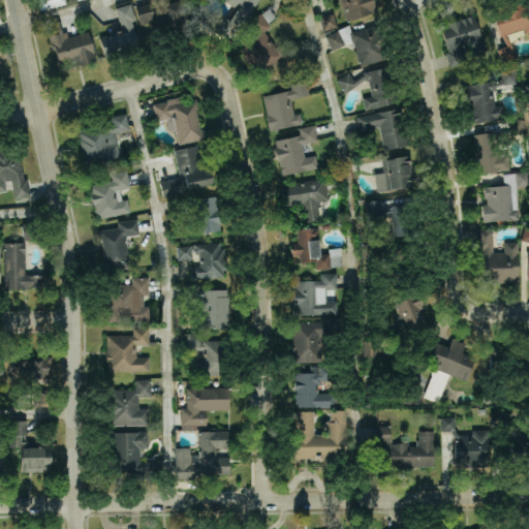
[(36,0),(39,9),(65,2),(64,0),(36,0)]
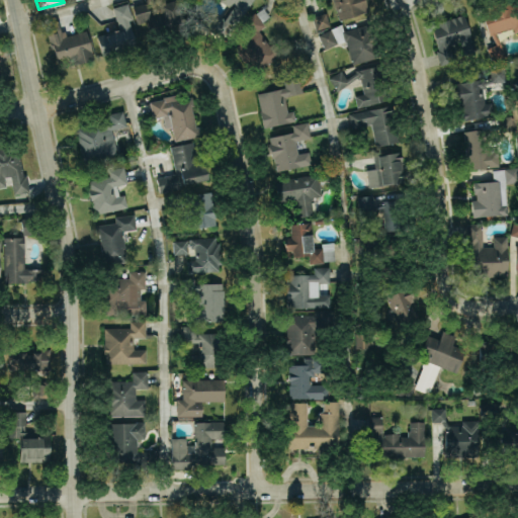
[(132,5),(137,23),(147,20),(149,27),(146,28),(150,40),(185,30),(176,0),(169,0),(159,3),(162,12),(150,15),(146,1),(132,5)]
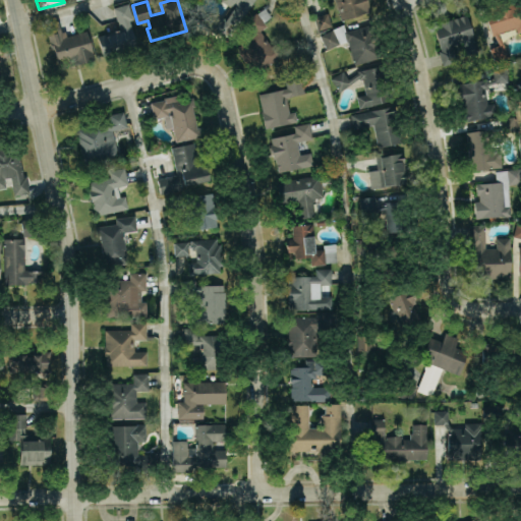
[(253,0),(245,13),(239,9),(224,34),(192,24),(198,8),(224,16),(232,4),(225,0),(253,0)]
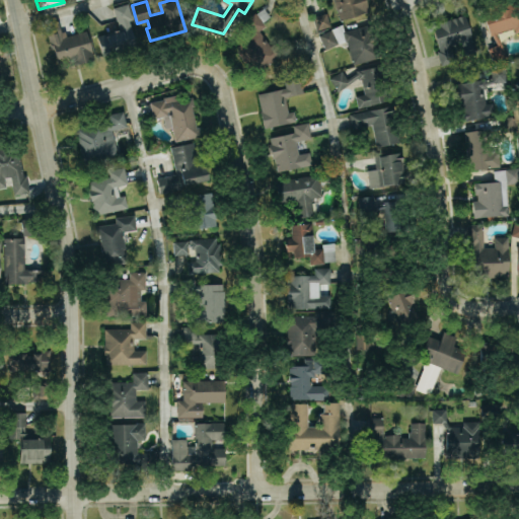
[(335,0),(365,0),(368,9),(341,18),(335,0)]
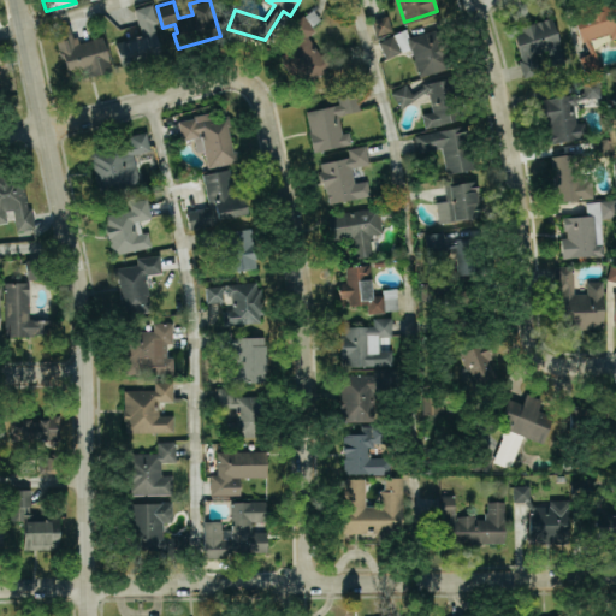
[(579,58),(585,72),(600,65),(594,51),(588,40),(609,33),(610,39),(615,36),(615,9),(614,1),(597,6),(596,3),(580,7),(580,11),(572,13),(581,42),(584,41),(590,53),(579,58)]
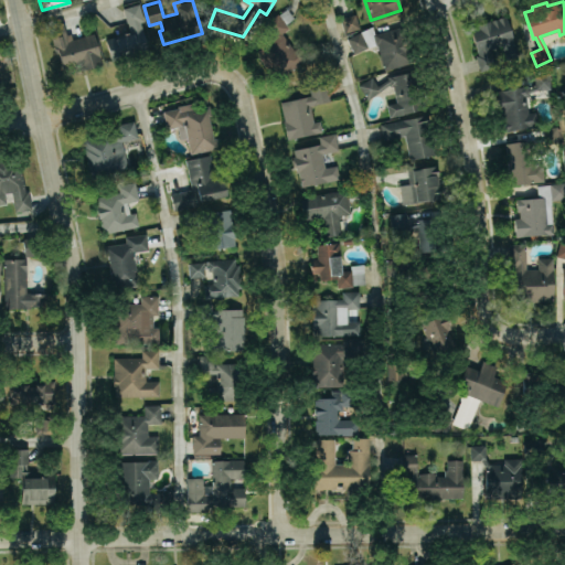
[(138,2),(144,20),(140,21),(148,50),(110,61),(104,38),(128,30),(121,7),(138,2)]
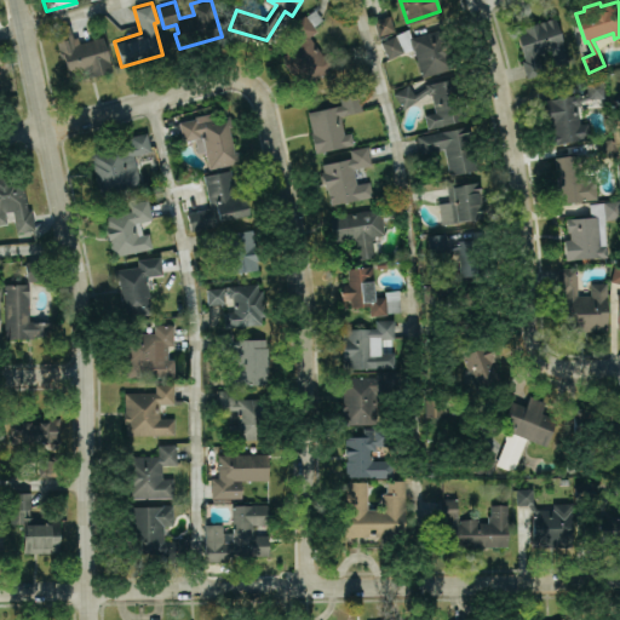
[(311,80),(336,62),(322,46),(320,49),(310,36),(317,32),(315,27),(323,21),(315,9),(306,16),(305,15),(290,26),(300,39),(287,49),(311,80)]
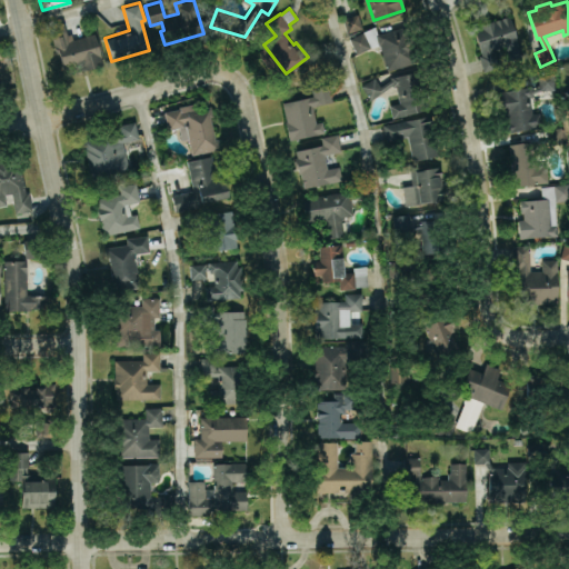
[(341,18),(357,12),(361,28),(346,32),(341,18)]
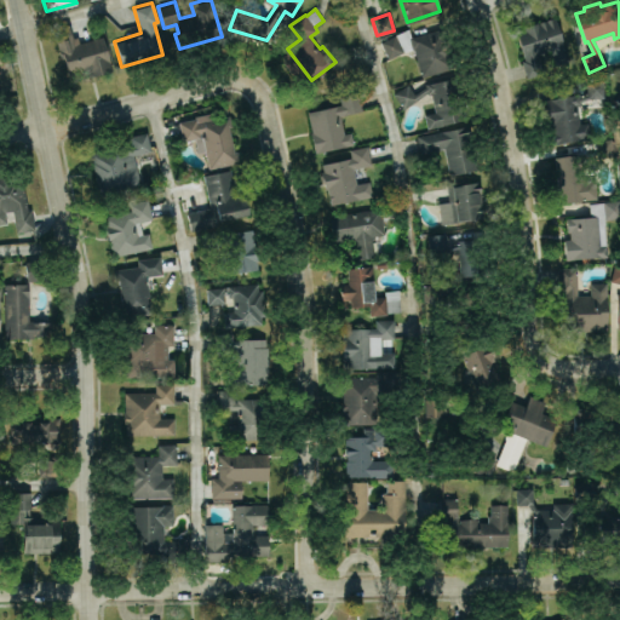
[(568,61),(555,17),(522,27),(523,28),(516,30),(523,59),(521,59),(526,76),(544,72),(539,53),(550,50),(555,64),(568,61)]
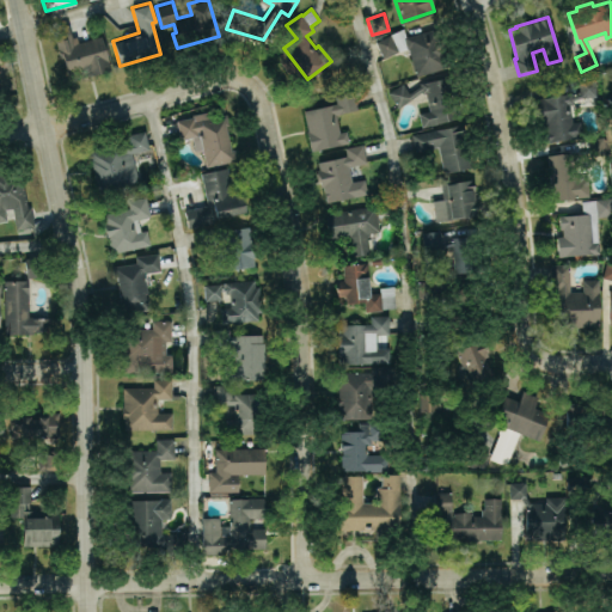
[(67,72),(62,55),(60,56),(51,26),(68,22),(72,36),(77,34),(78,41),(101,34),(110,68),(87,74),(85,66),(67,72)]
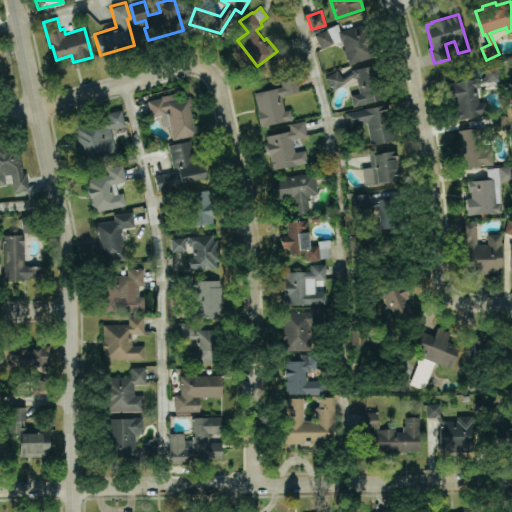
[(314,34),(337,23),(339,30),(360,24),(363,35),(367,34),(370,47),(366,48),(368,57),(348,63),(341,40),(333,42),(321,48),(314,34)]
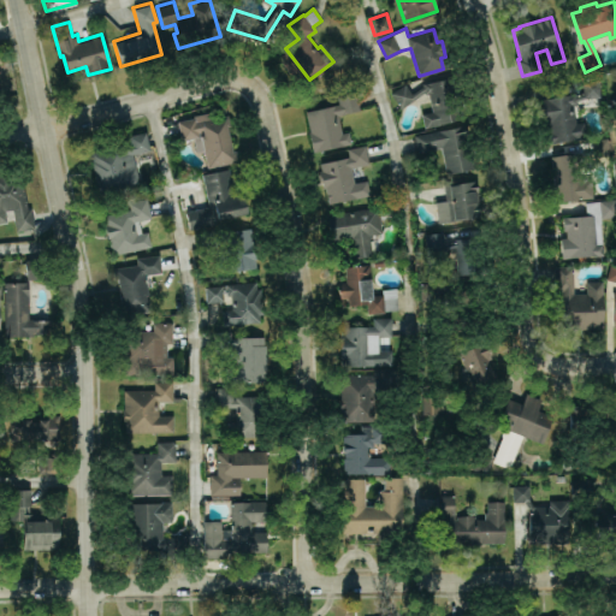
[(390,92),(404,82),(412,93),(422,86),(421,82),(454,73),(456,83),(460,82),(465,100),(461,101),(465,117),(425,128),(421,113),(432,111),(428,93),(425,94),(424,92),(401,107),(390,92)]
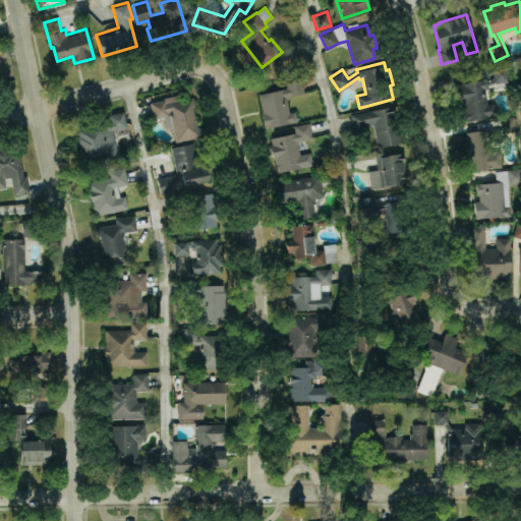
[(465,121),(493,117),(490,105),(486,105),(483,89),(488,88),(487,84),(494,82),(507,82),(507,67),(493,68),(493,79),(486,81),(486,78),(457,82),(461,105),(463,105),(464,111),(463,111),(465,121)]
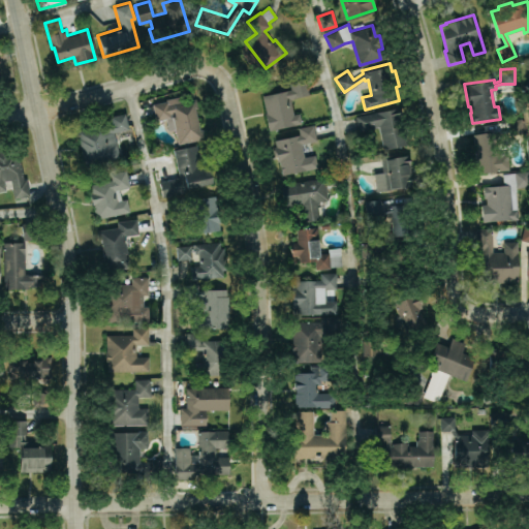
[(269,129),(302,122),(300,112),(293,114),(289,98),(309,94),(305,78),(289,81),(290,88),(262,94),(267,112),(265,112),(269,129)]
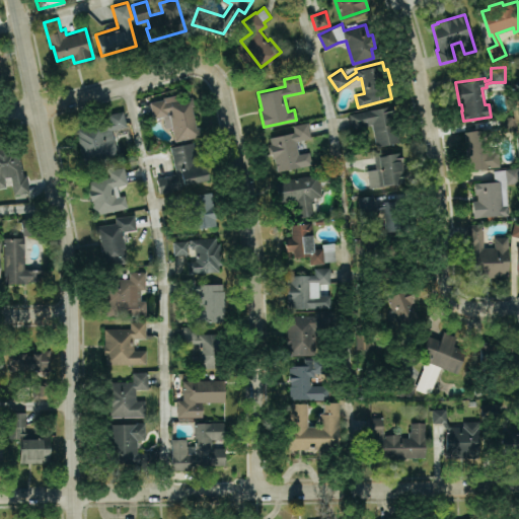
[(149,100),(152,117),(162,115),(165,127),(171,126),(174,140),(198,135),(192,104),(194,104),(192,94),(177,97),(176,92),(162,95),(162,97),(149,100)]
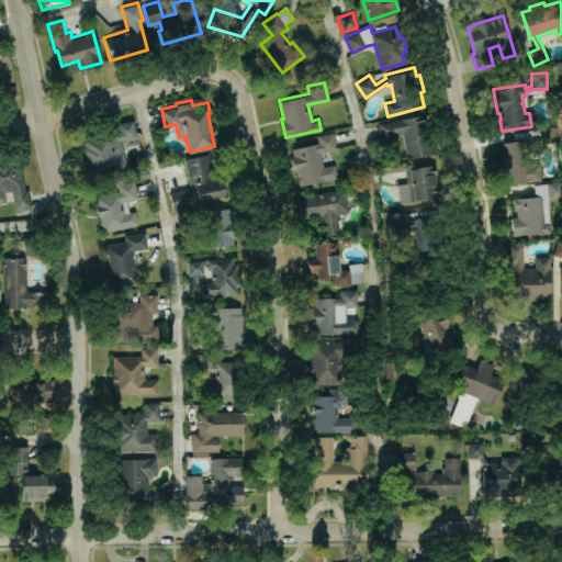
[(377,122),(425,112),(434,152),(407,157),(402,133),(380,137),(377,122)]
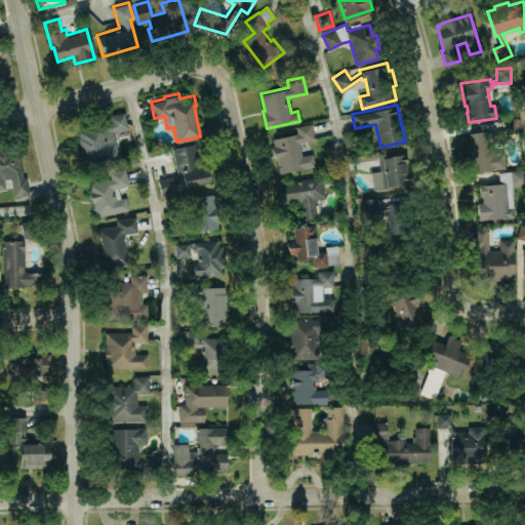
[(124,111),(128,127),(113,130),(119,156),(84,164),(76,128),(97,123),(98,128),(111,125),(109,114),(124,111)]
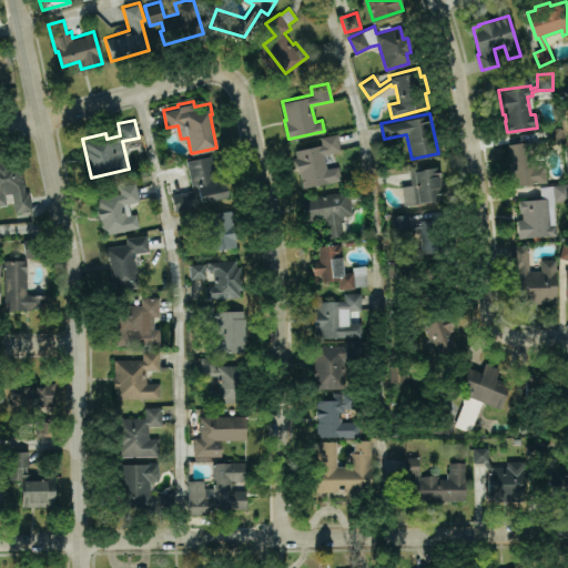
[(545,164),(546,181),(515,185),(514,178),(511,178),(509,161),(511,161),(510,154),(507,154),(506,143),(537,139),(537,141),(545,140),(543,129),(561,127),(564,142),(546,144),(546,143),(536,144),(537,152),(533,152),(535,165),(545,164)]
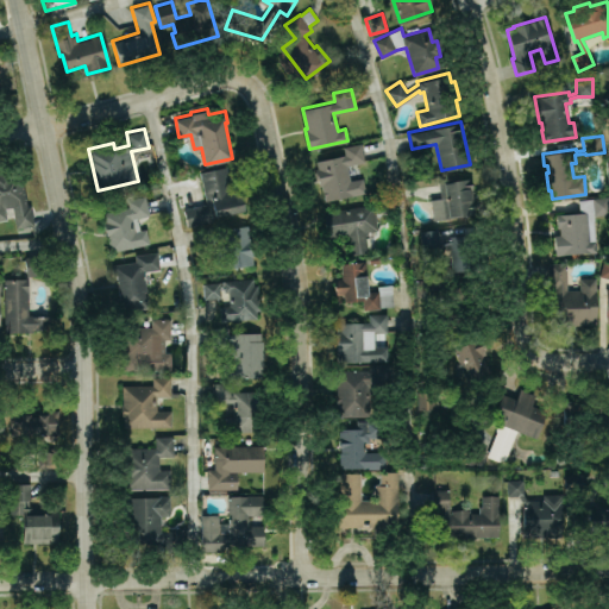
[(325,200),(365,192),(363,176),(350,180),(347,165),(365,161),(360,142),(343,145),(344,154),(316,159),(318,167),(315,168),(319,184),(321,184),(325,200)]
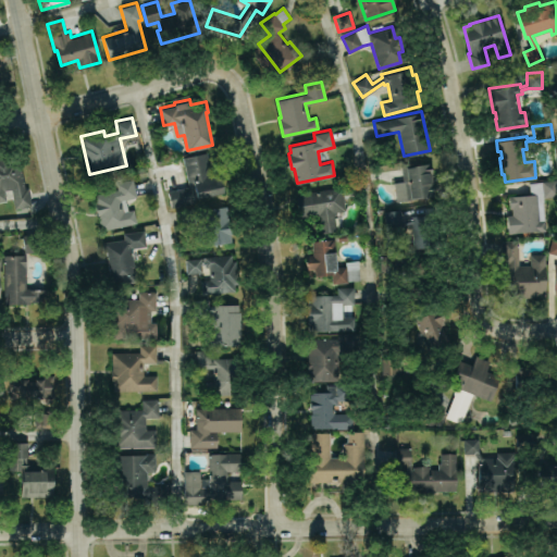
[(166,190),(171,208),(195,202),(194,198),(224,193),(220,171),(212,173),(207,149),(181,156),(187,186),(166,190)]
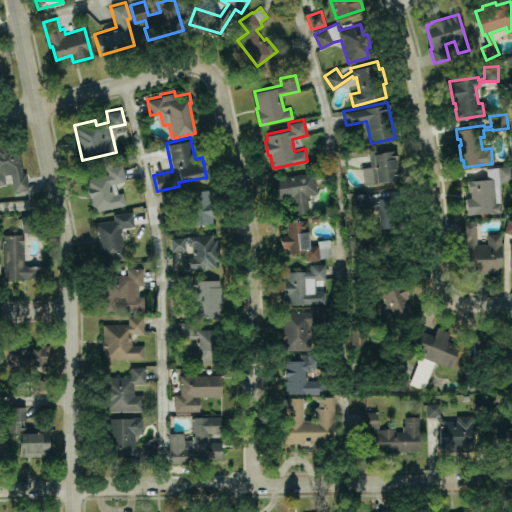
[(28,188),(13,191),(10,173),(3,174),(5,184),(0,184),(0,143),(17,140),(23,173),(25,172),(28,188)]
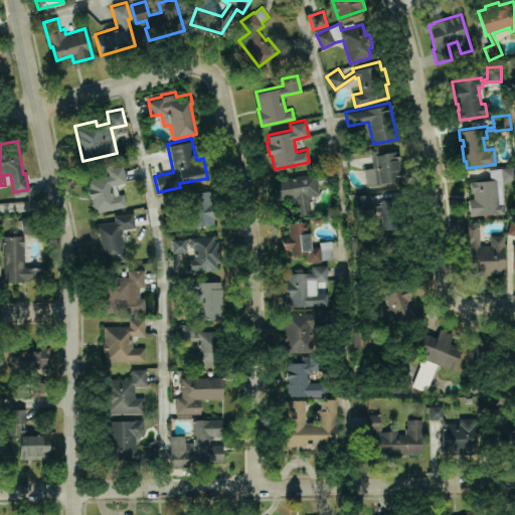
[(371,152),(399,148),(404,180),(366,185),(363,167),(373,166),(371,152)]
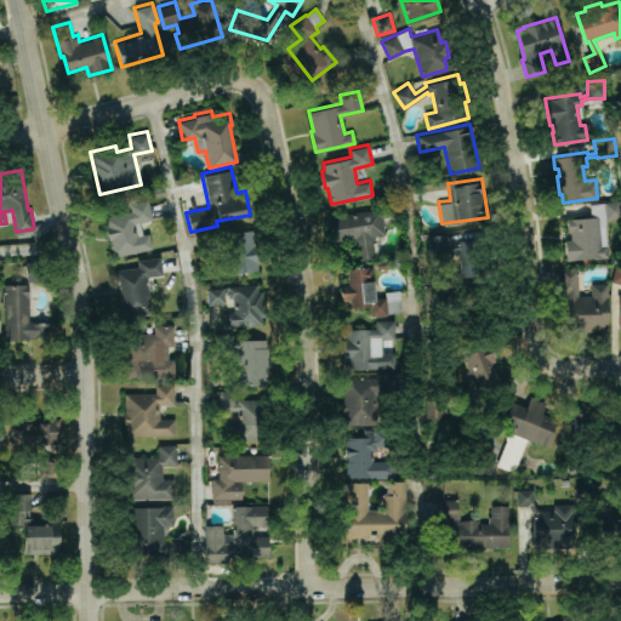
[(148,199),(129,203),(131,210),(104,216),(107,227),(106,228),(108,240),(109,240),(113,256),(152,248),(148,233),(143,234),(140,222),(152,220),(148,199)]
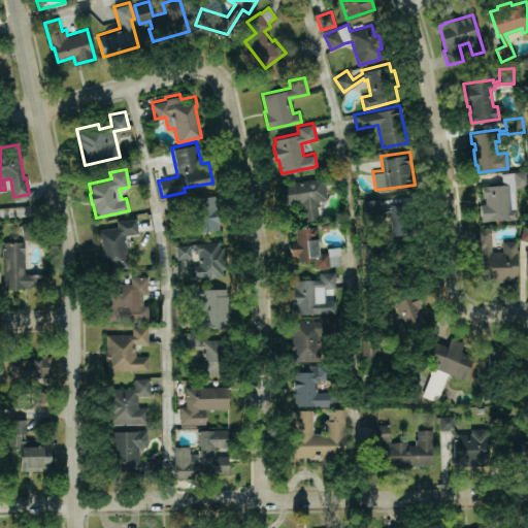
[(482,185),(483,197),(485,197),(485,202),(480,202),(482,220),(519,217),(519,208),(516,209),(514,186),(527,184),(527,170),(501,173),(501,184),(482,185)]
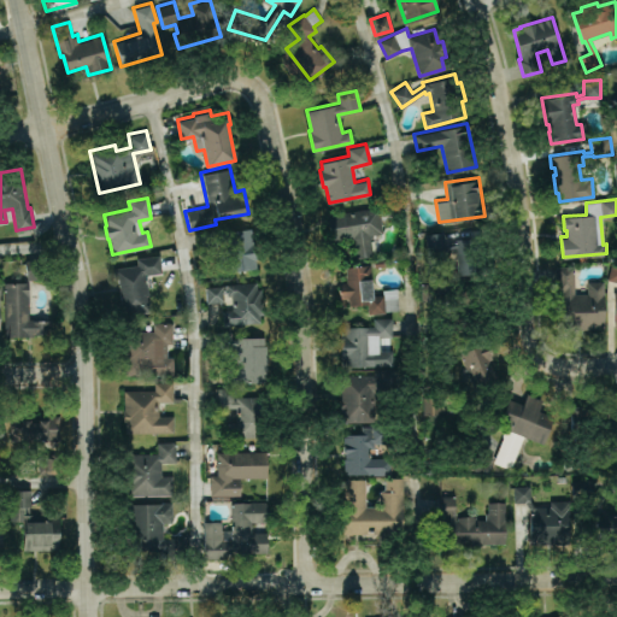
[(327,213),(331,242),(351,239),(354,258),(376,254),(374,239),(370,240),(370,234),(382,231),(380,218),(392,216),(391,203),(327,213)]
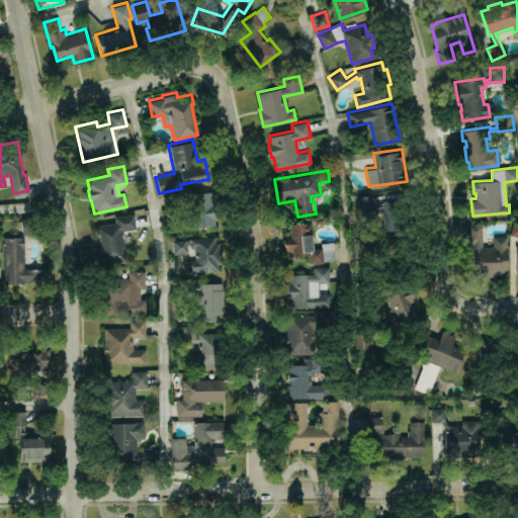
[(216,226),(187,229),(184,210),(188,210),(187,202),(183,202),(183,206),(164,208),(162,193),(188,190),(188,194),(211,191),(216,226)]
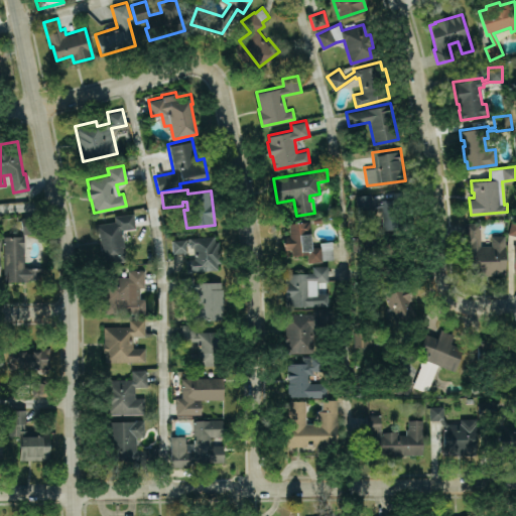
[(356,195),(370,191),(372,203),(381,201),(380,198),(407,196),(409,229),(383,230),(382,216),(377,216),(377,207),(372,207),(373,209),(358,211),(356,195)]
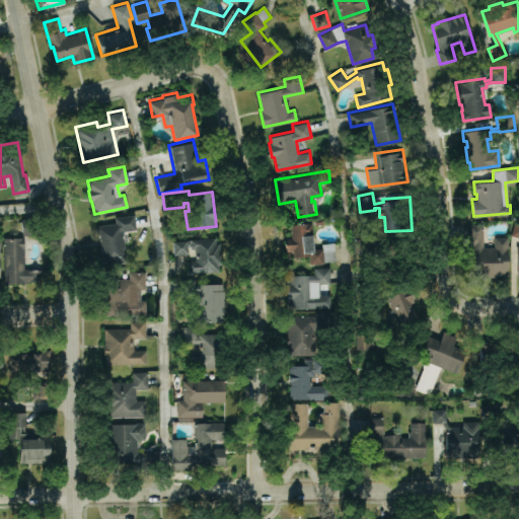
[(3,236),(4,282),(41,282),(40,268),(24,268),(23,235),(42,230),(38,214),(18,218),(22,231),(18,231),(18,236),(3,236)]
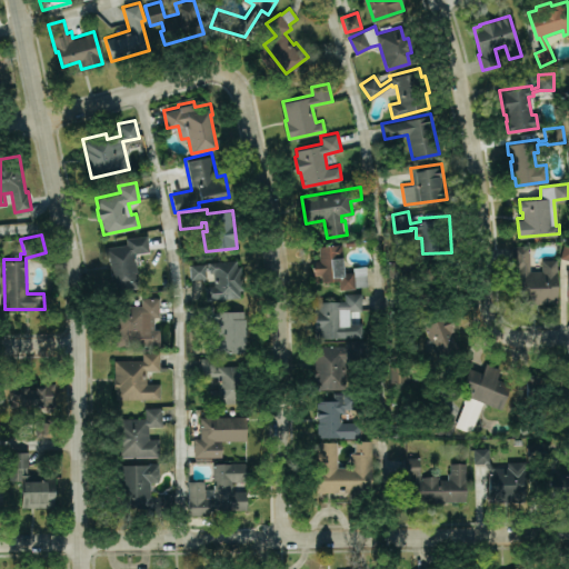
[(147,235),(126,237),(126,243),(105,247),(106,257),(109,257),(113,290),(138,287),(133,252),(149,250),(147,235)]
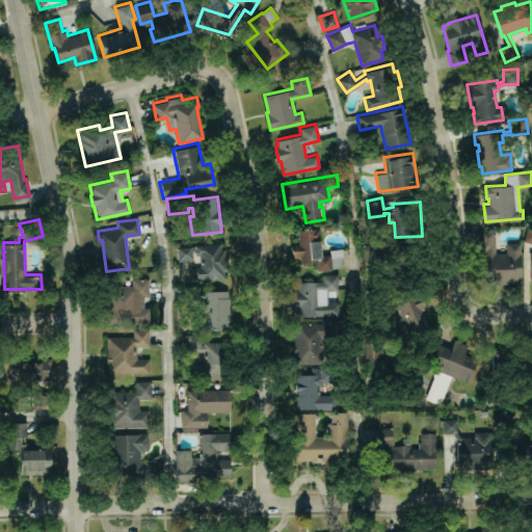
[(344,267),(333,268),(333,269),(317,271),(316,262),(301,263),(301,257),(294,258),(292,243),(299,242),(297,230),(319,228),(320,239),(319,239),(320,255),(330,254),(330,249),(343,248),(344,267)]
